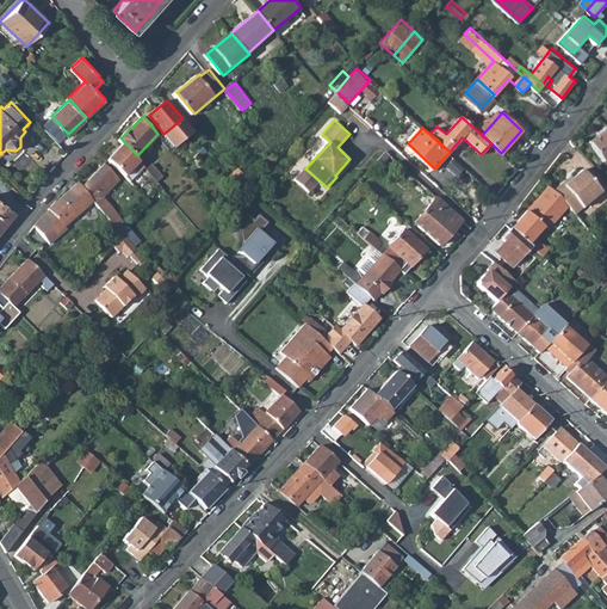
[(606,130),(592,142),(605,161),(606,160),(606,130)]
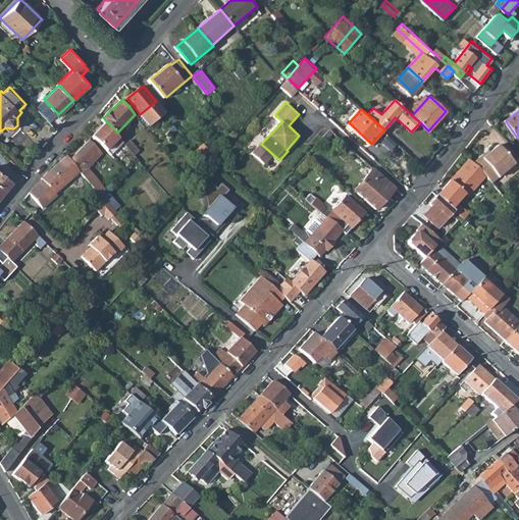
[(125,142),(117,133),(107,121),(107,122),(94,135),(108,149),(114,143),(118,147),(122,143),(126,147),(128,146),(125,142)]
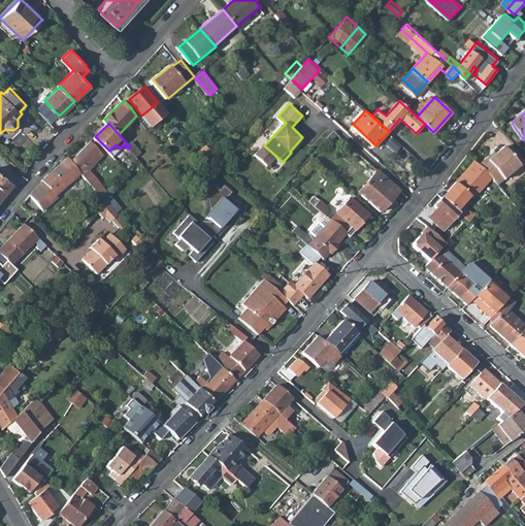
[(338,132),(335,130),(327,138),(332,142),(336,137),(335,136),(338,132)]
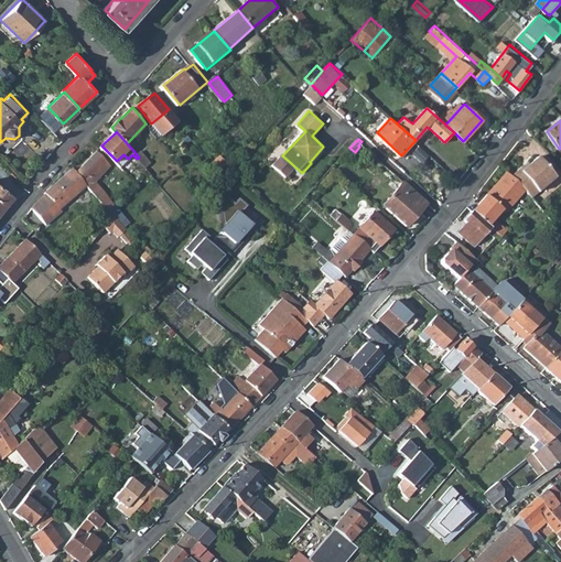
[(147,165),(152,161),(141,149),(136,153),(139,158),(140,159),(147,165)]
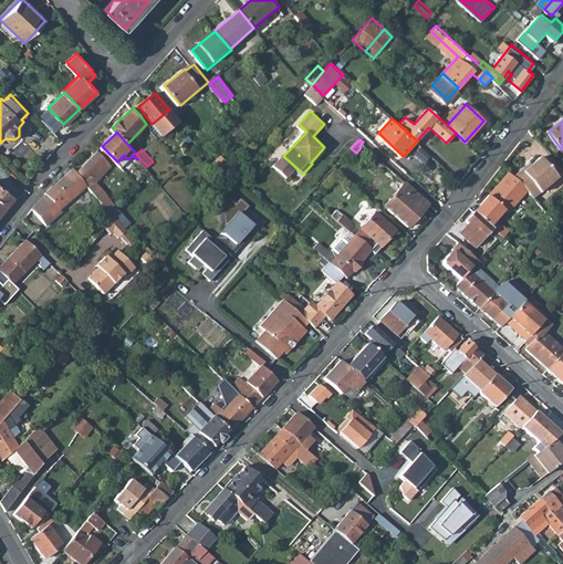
[(105,189),(96,179),(111,164),(97,150),(77,171),(89,185),(108,207),(110,208),(110,209),(115,204),(105,189)]
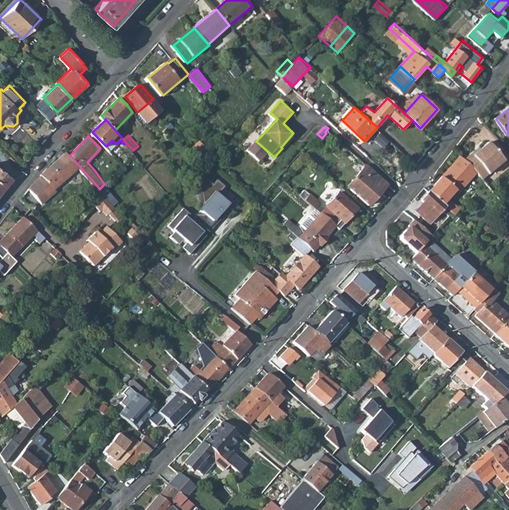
[(199,139),(206,148),(208,146),(201,137),(199,139)]
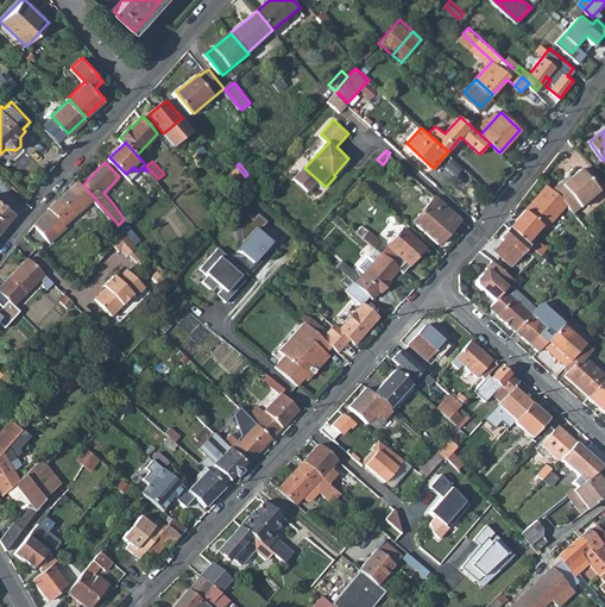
[(229,171),(238,182),(245,176),(237,166),(229,171)]
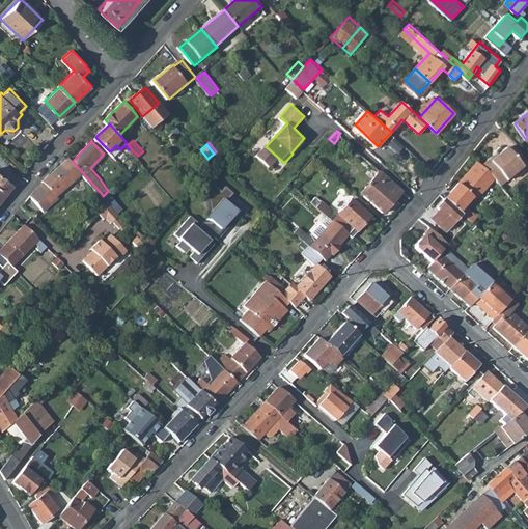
[(509,145),(501,154),(496,158),(494,156),(482,165),(492,173),(491,174),(496,178),(502,186),(526,163),(509,145)]
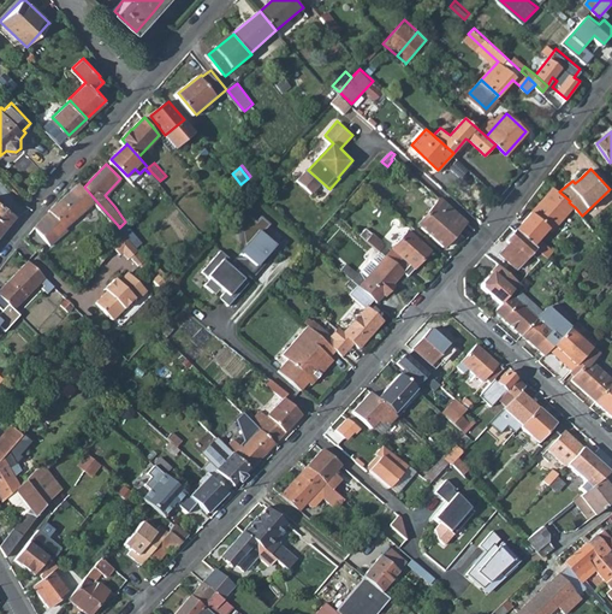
[(67,226),(96,201),(84,187),(81,183),(52,208),(53,210),(45,217),(42,220),(37,225),(52,243),(61,236),(70,230),(67,226)]
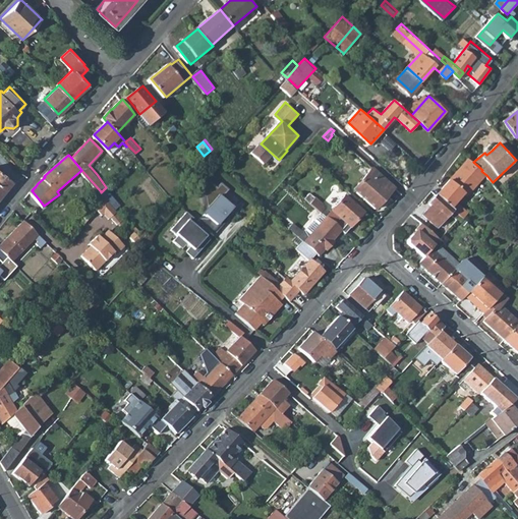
[(443,197),(454,208),(460,203),(486,175),(481,171),(482,170),(473,162),(469,158),(450,179),(451,180),(447,184),(452,188),(443,197)]
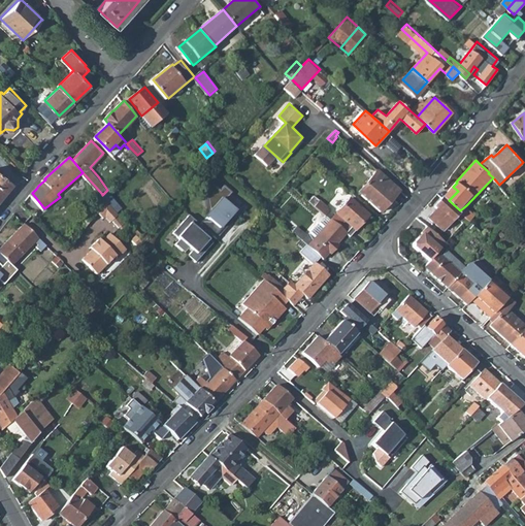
[(401,189),(380,169),(360,190),(382,209),(401,189)]
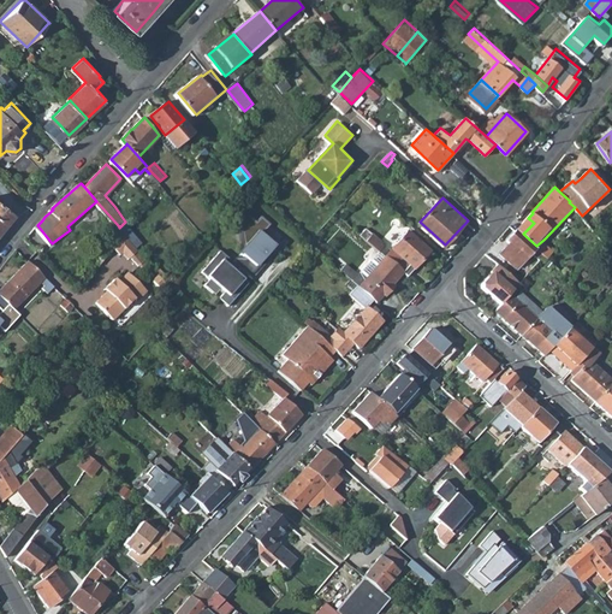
[(0,231),(7,223),(12,218),(16,214),(16,213),(0,200),(0,231)]
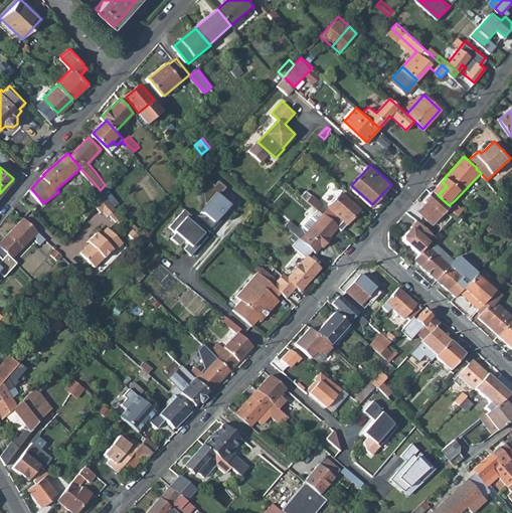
[(201,180),(206,205),(203,209),(208,214),(216,220),(223,212),(227,216),(233,209),(229,205),(234,200),(224,191),(228,186),(220,179),(216,183),(206,175),(201,180)]
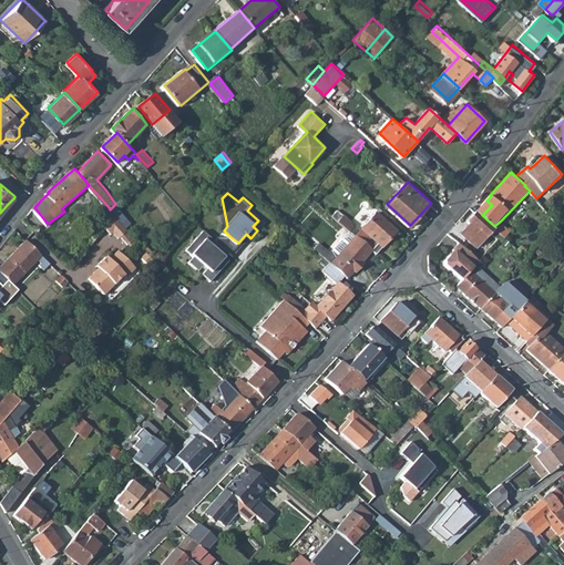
[(477,211),(482,215),(492,205),(486,201),(477,211)]
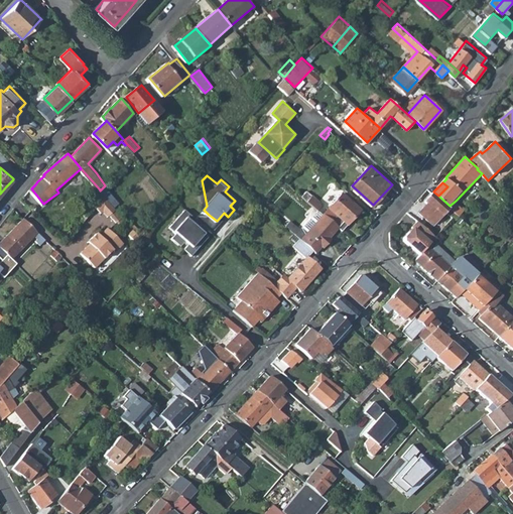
[(85,222),(97,207),(106,197),(100,190),(100,189),(99,188),(94,193),(98,197),(91,206),(83,215),(84,216),(82,219),(85,222)]
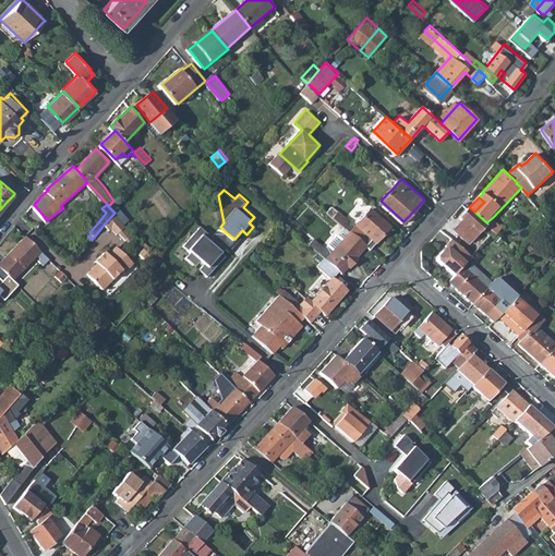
[(328,213),(334,217),(339,210),(334,206),(328,213)]
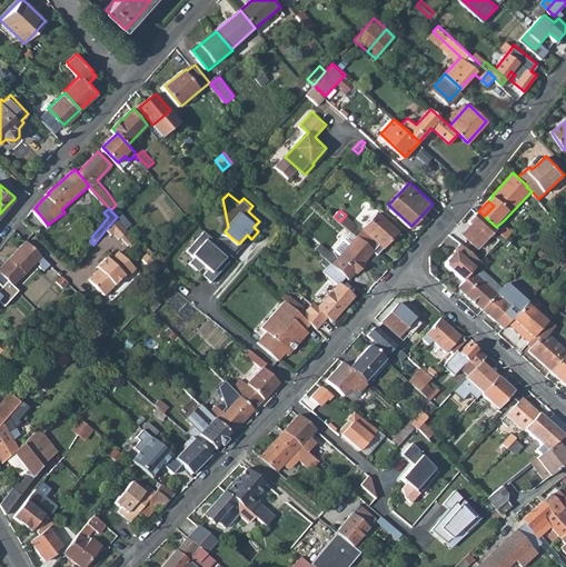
[(496,227),(484,216),(478,211),(470,220),(473,222),(464,232),(479,247),(493,231),(496,227)]
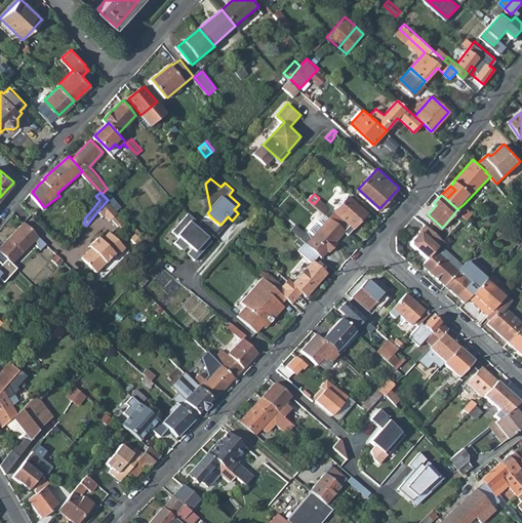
[(368,212),(359,204),(350,196),(329,217),(345,231),(351,225),(354,227),(368,212)]
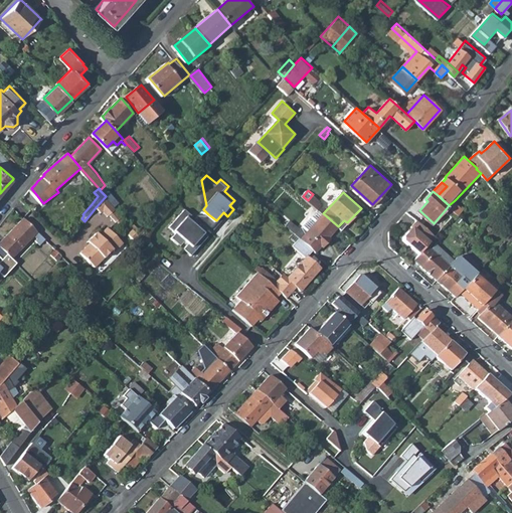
[(318,209),(323,203),(313,194),(308,200),(318,209)]
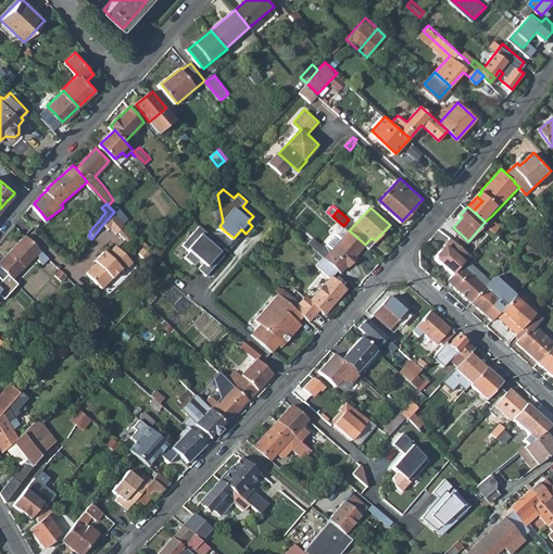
[(133,233),(114,212),(104,223),(109,228),(111,226),(117,233),(120,230),(126,238),(133,233)]
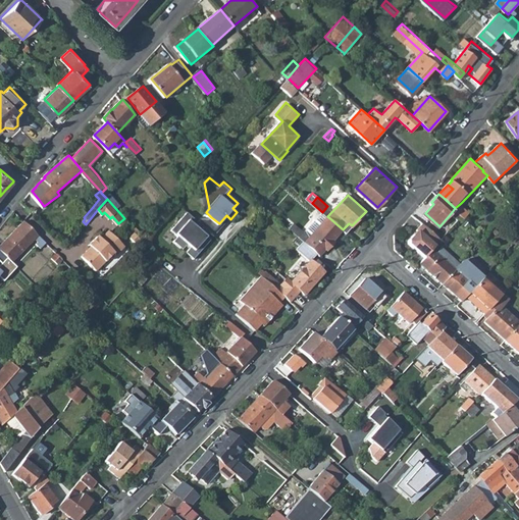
[(277,217),(281,212),(266,199),(262,203),(264,204),(277,217)]
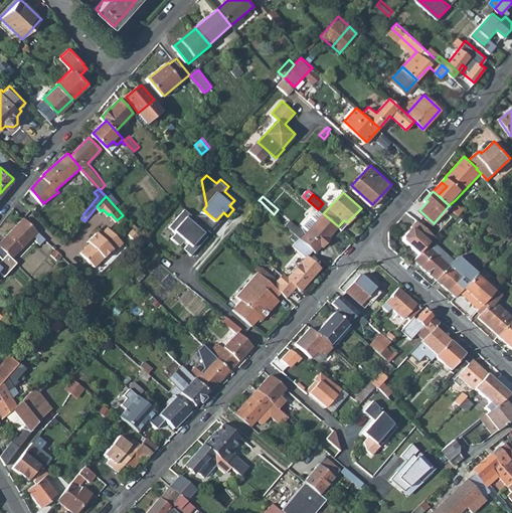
[(460,215),(464,209),(455,200),(449,205),(457,212),(460,215)]
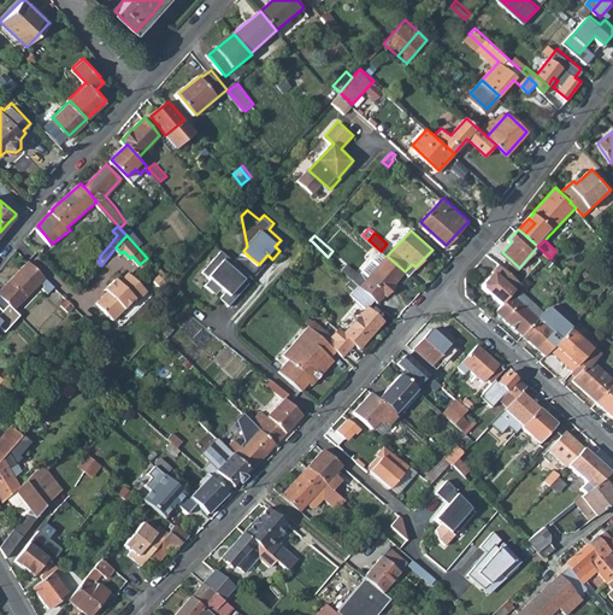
[(543,259),(547,255),(537,246),(534,251),(543,259)]
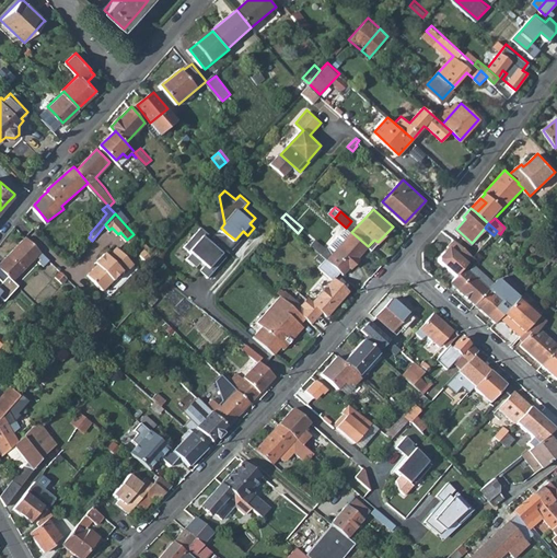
[(224,253),(228,248),(221,243),(215,236),(204,227),(186,245),(194,252),(188,257),(198,266),(204,260),(207,264),(202,269),(210,277),(229,256),(224,253)]
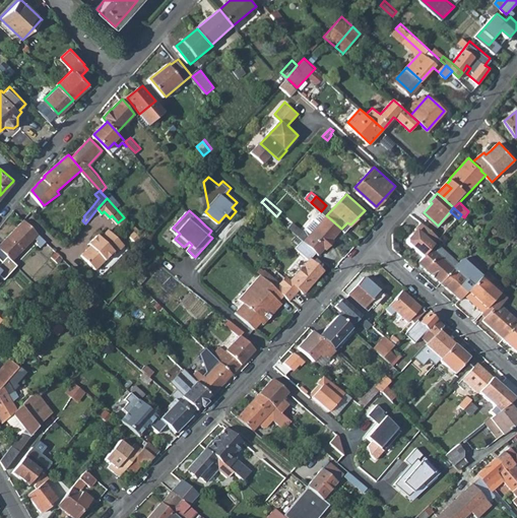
[(326,215),(321,211),(312,220),(318,225),(326,215)]
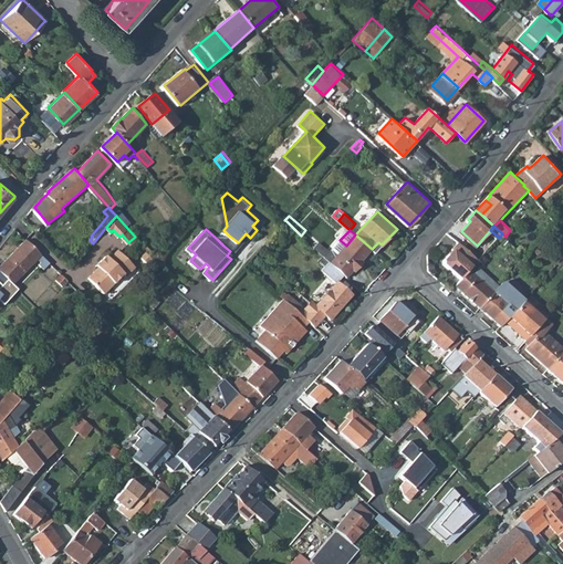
[(229,239),(223,246),(230,251),(235,254),(250,238),(246,233),(238,242),(229,236),(225,236),(229,239)]
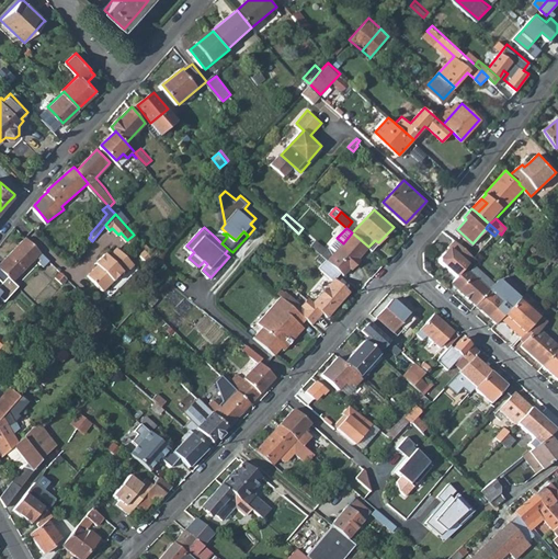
[(368,247),(352,232),(343,243),(337,238),(327,250),(317,240),(312,246),(327,259),(342,272),(344,274),(351,266),(352,267),(360,260),(359,258),(368,247)]
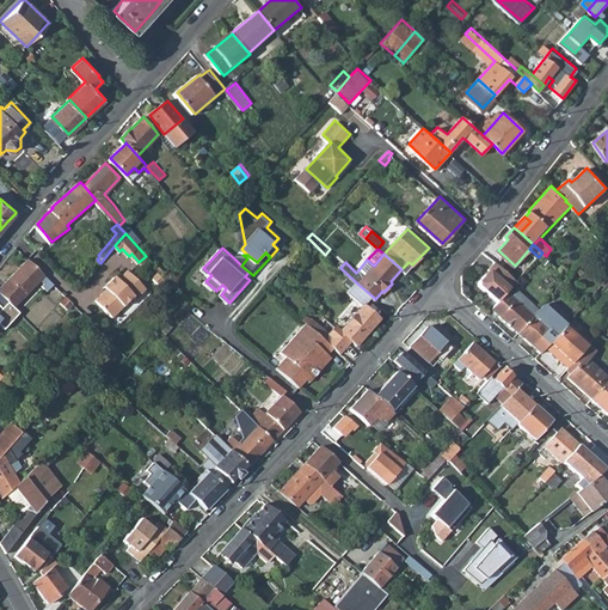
[(241,266),(247,258),(243,255),(238,255),(234,258),(241,266)]
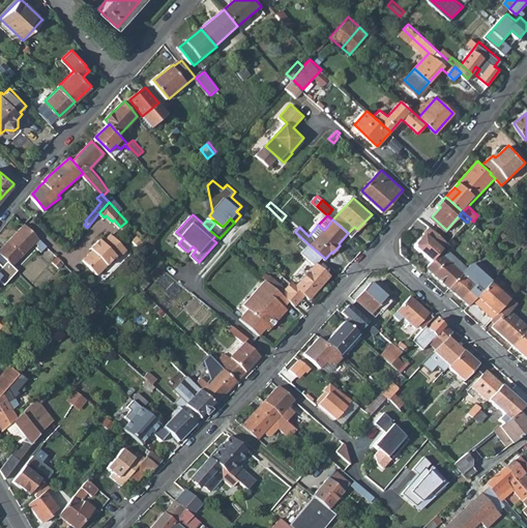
[(26,223),(0,250),(0,251),(12,263),(13,265),(37,241),(40,243),(44,240),(38,235),(26,223)]
